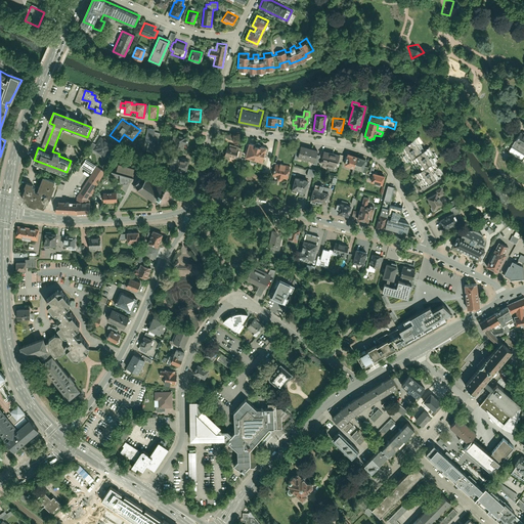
[(155,129),(147,128),(145,140),(154,142),(154,138),(161,139),(162,133),(155,132),(155,129)]
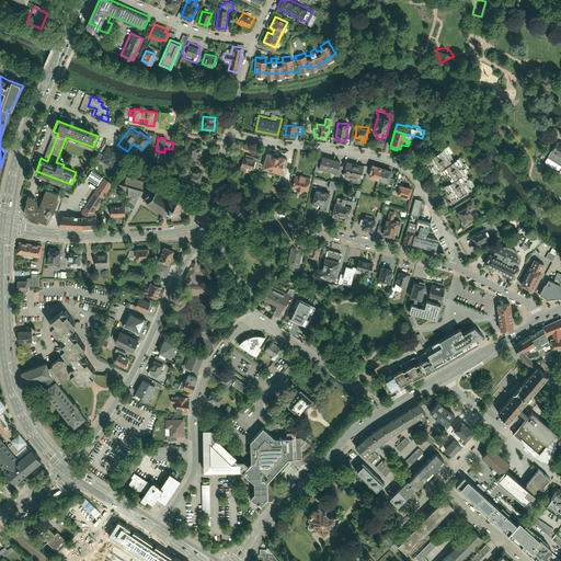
[(547,156),(560,163),(560,142),(557,140),(547,156)]
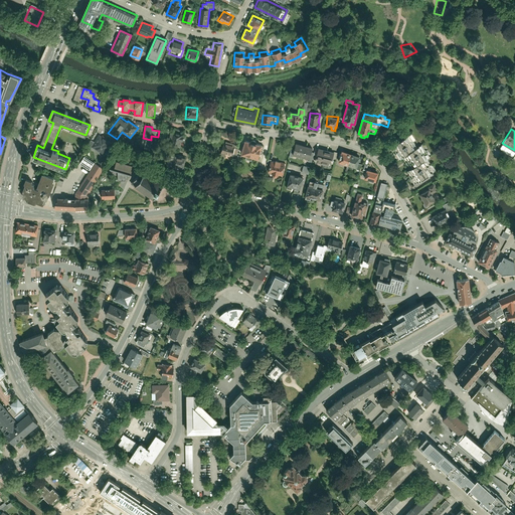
[(182,135),(171,133),(169,141),(171,141),(170,145),(180,147),(181,141),(184,141),(185,137),(182,136),(182,135)]
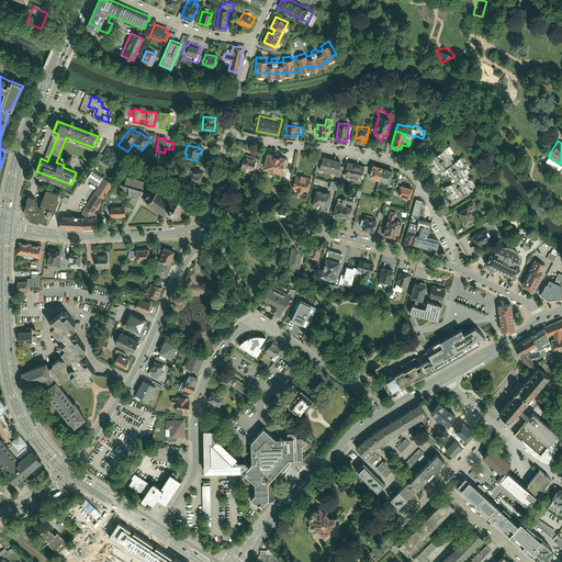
[(113,168),(121,155),(108,146),(100,160),(113,168)]
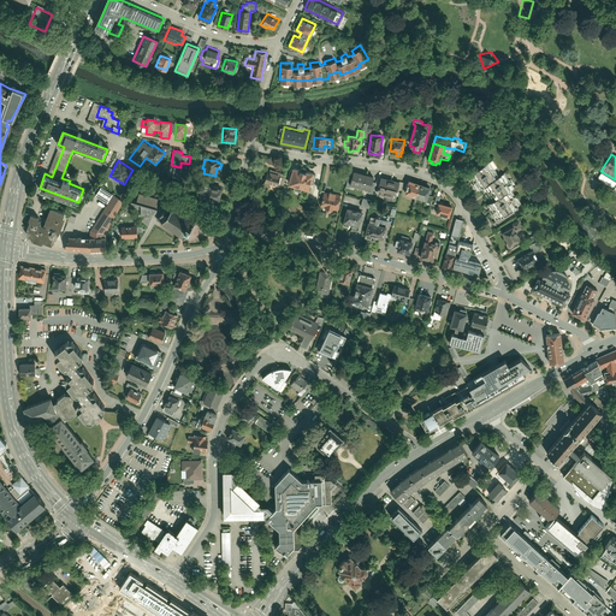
[(486,164),(467,176),(475,190),(480,188),(489,202),(485,205),(495,221),(514,209),(505,194),(509,191),(499,177),(496,179),(486,164)]
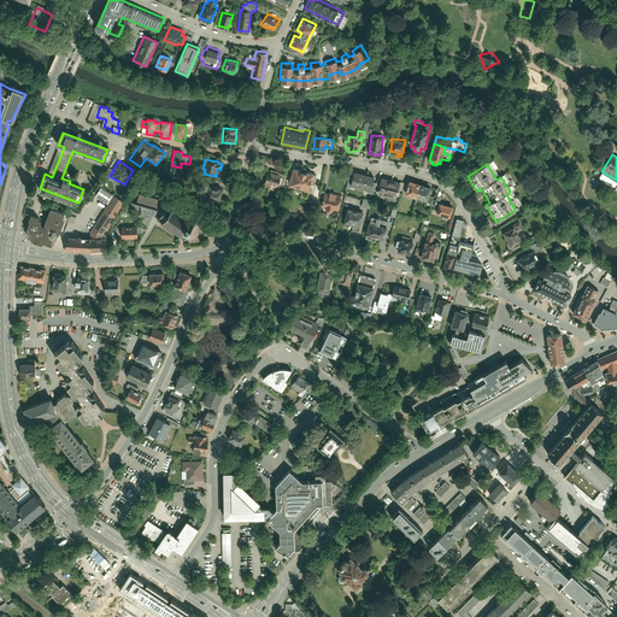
[(292,166),(287,184),(309,191),(313,172),(292,166)]
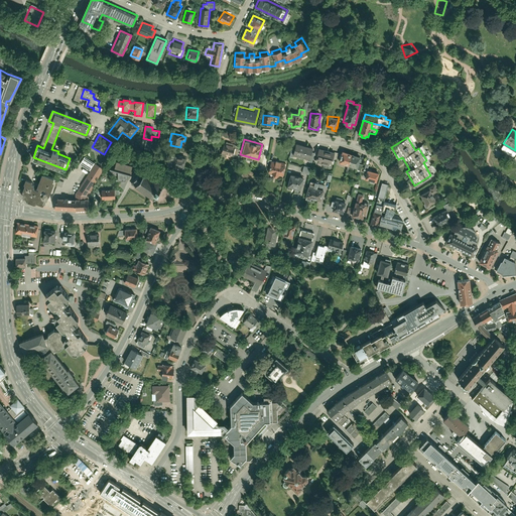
[(224,142),(222,152),(233,155),(236,145),(224,142)]
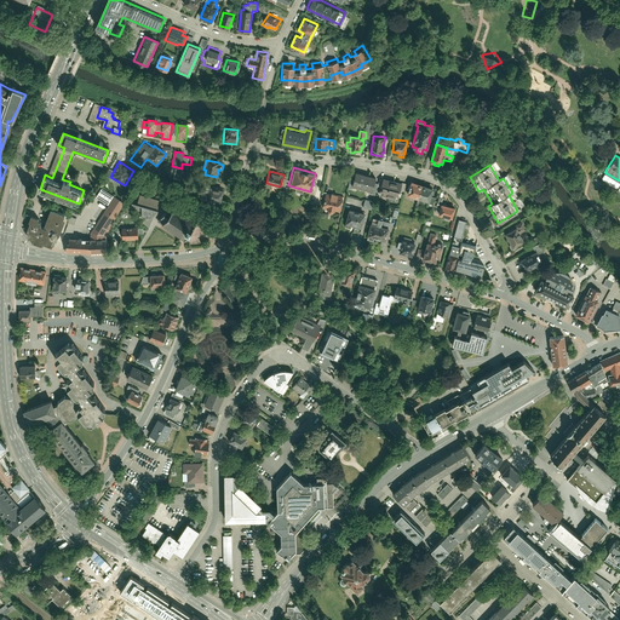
[(352,171),(348,188),(352,189),(352,185),(372,190),(371,194),(374,195),(377,187),(373,185),(375,177),(352,171)]
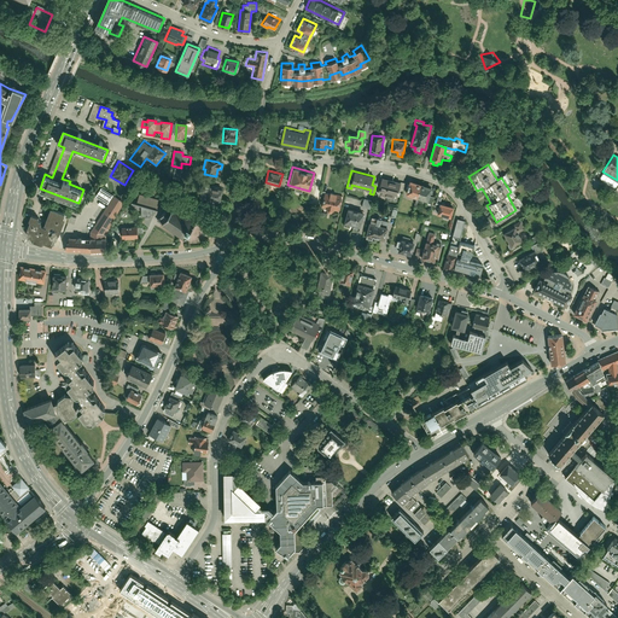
[(375,193),(396,199),(401,182),(380,178),(375,193)]
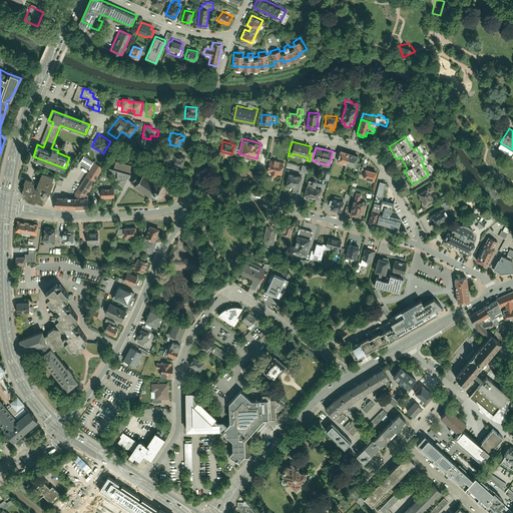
[(338,150),(335,161),(354,167),(353,169),(358,171),(360,163),(356,162),(358,155),(338,150)]
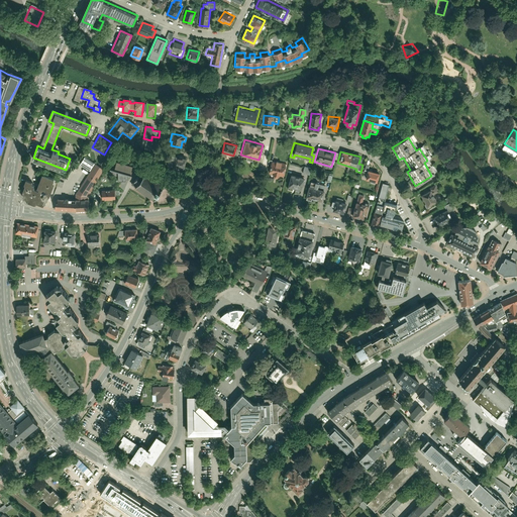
[(184,167),(186,159),(184,159),(184,157),(178,156),(177,157),(170,154),(168,166),(173,167),(172,170),(180,175),(182,171),(183,172),(184,172),(185,171),(186,170),(186,169),(186,168),(185,167),(184,167)]
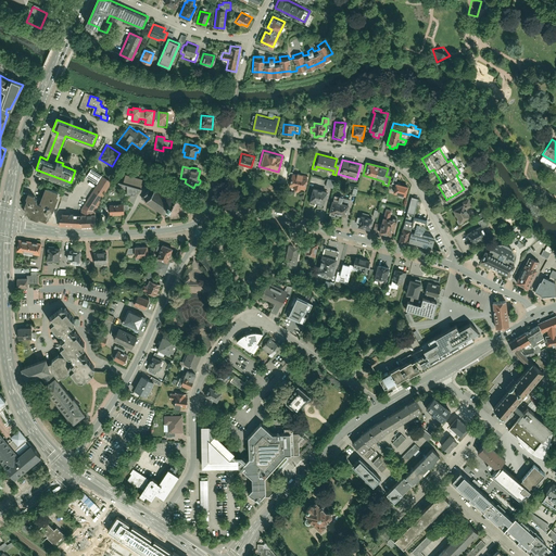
[(86,176),(96,184),(101,176),(90,168),(86,176)]
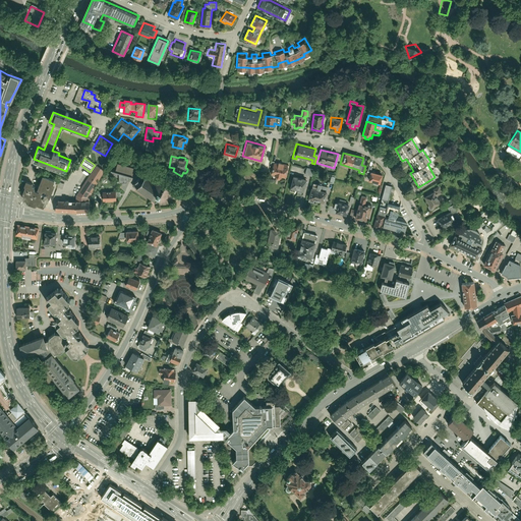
[(288,166),(273,162),(270,173),(285,178),(288,166)]
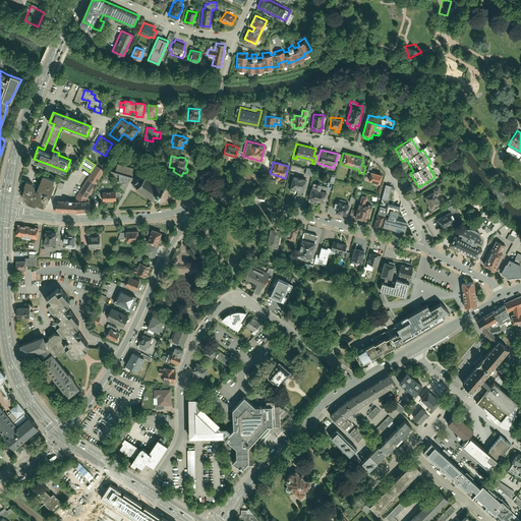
[(132,176),(134,169),(118,164),(116,171),(111,170),(111,171),(113,171),(112,175),(119,177),(119,182),(127,181),(127,180),(130,180),(131,176),(132,177),(133,176),(132,176)]
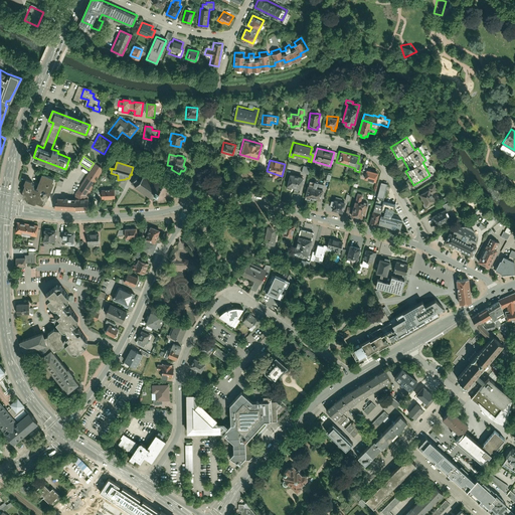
[(87,208),(87,196),(105,171),(95,164),(74,192),(74,197),(53,197),(53,209),(87,208)]
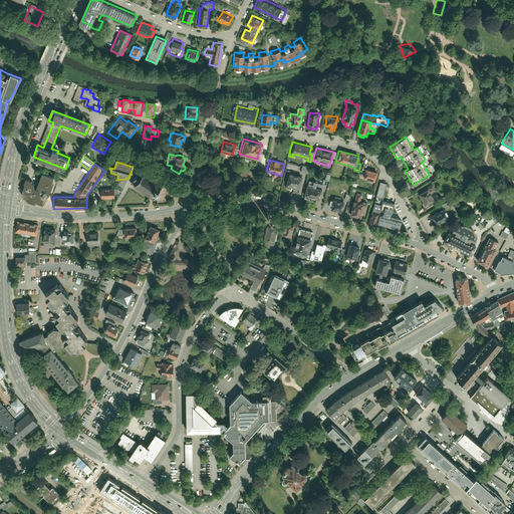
[(363,178),(372,181),(375,172),(366,169),(367,166),(363,164),(361,169),(365,171),(363,178)]
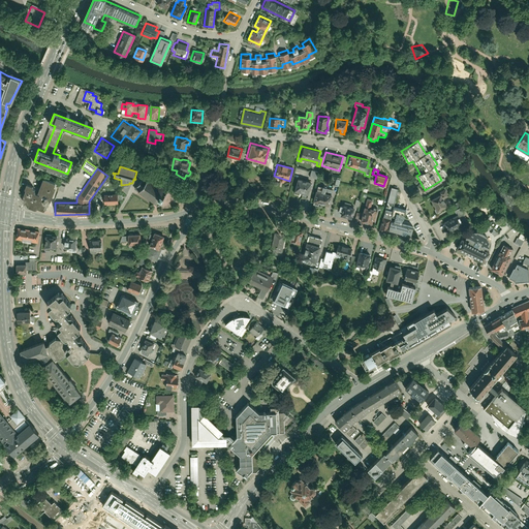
[(316,179),(318,173),(311,170),(309,177),(316,179)]
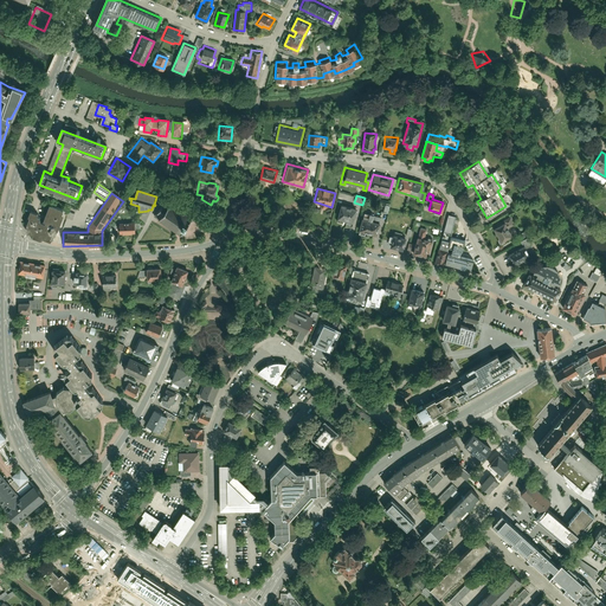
[(169,201),(158,219),(180,234),(192,218),(169,201)]
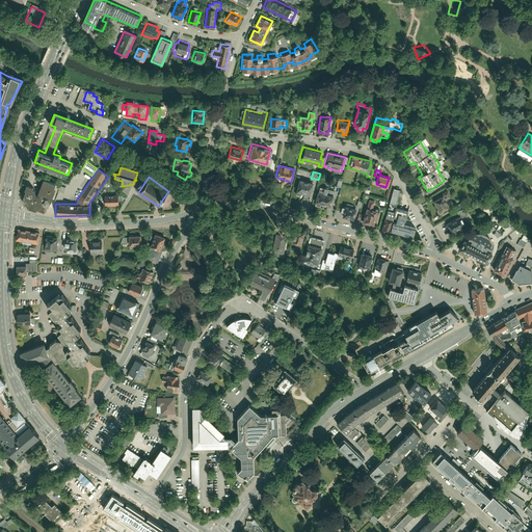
[(30,205),(29,207),(46,211),(49,203),(51,203),(58,184),(44,178),(37,194),(34,193),(36,190),(33,189),(34,187),(27,184),(23,196),(25,200),(24,204),(30,205)]
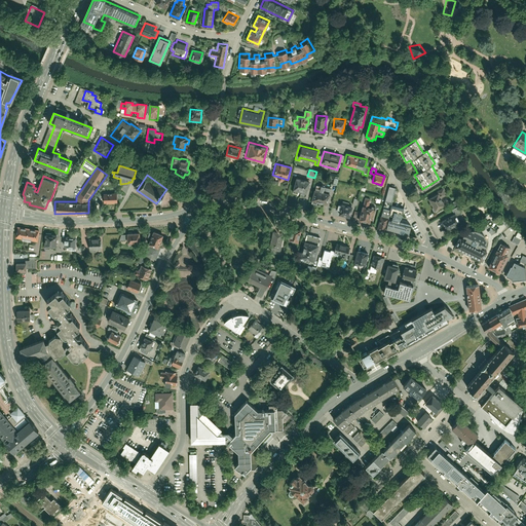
[(295,178),(292,189),(306,193),(310,182),(295,178)]
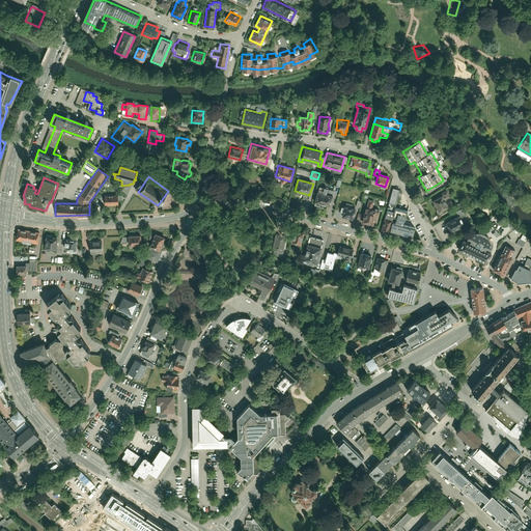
[(317,186),(312,201),(330,206),(333,195),(326,193),(327,188),(317,186)]
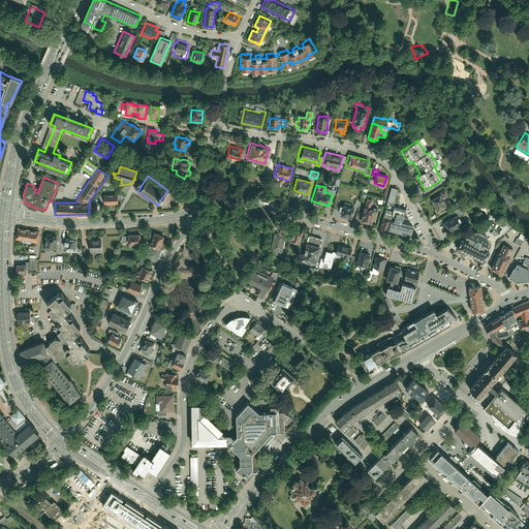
[(431,200),(436,211),(446,205),(443,199),(449,196),(446,190),(440,194),(441,195),(431,200)]
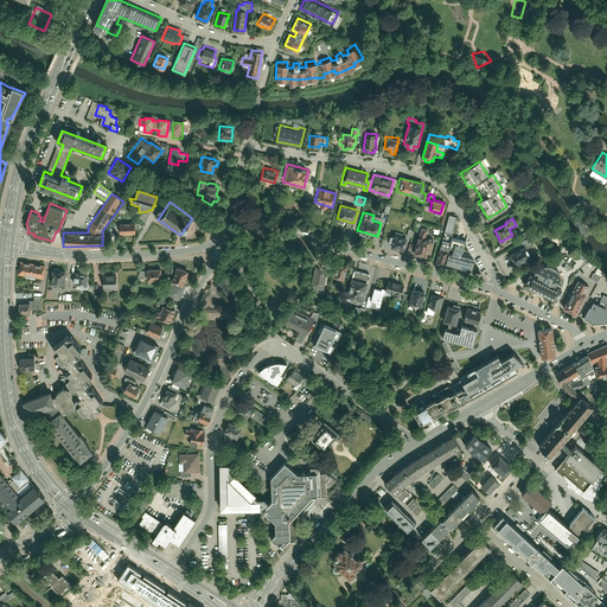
[(134,222),(119,222),(120,234),(135,232),(134,222)]
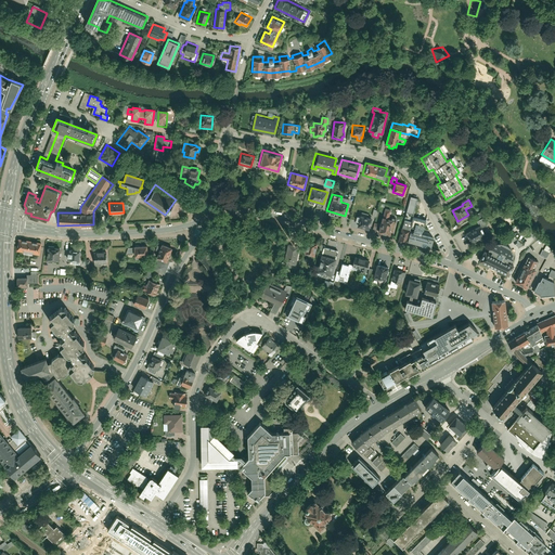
[(383,217),(381,216),(376,231),(390,235),(395,220),(389,219),(391,210),(385,208),(383,217)]
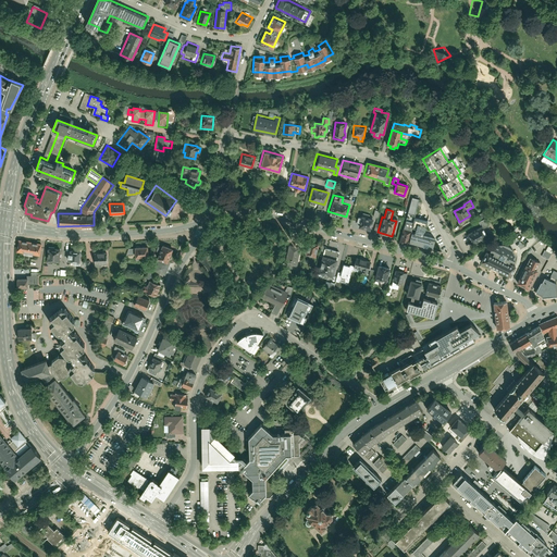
[(374,218),(361,214),(358,227),(371,231),(374,218)]
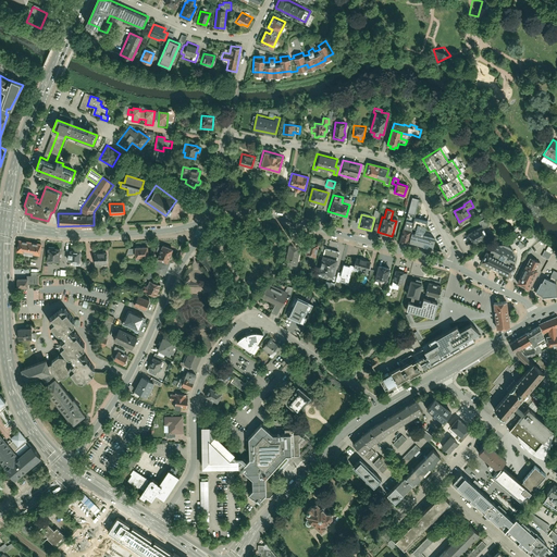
[(399,242),(408,244),(408,242),(413,218),(407,217),(407,221),(405,220),(400,240),(399,242)]
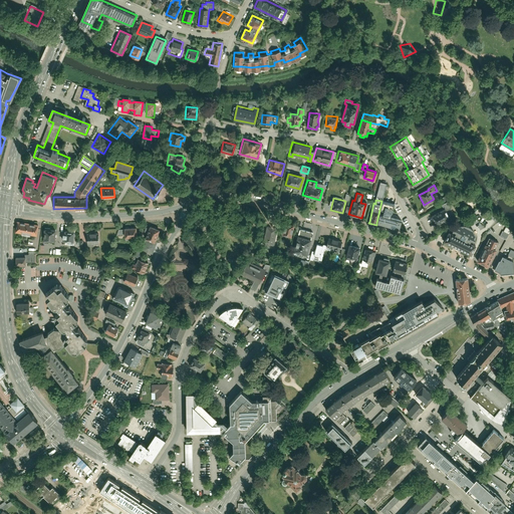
[(376,223),(400,229),(402,219),(391,217),(394,204),(381,201),(376,223)]
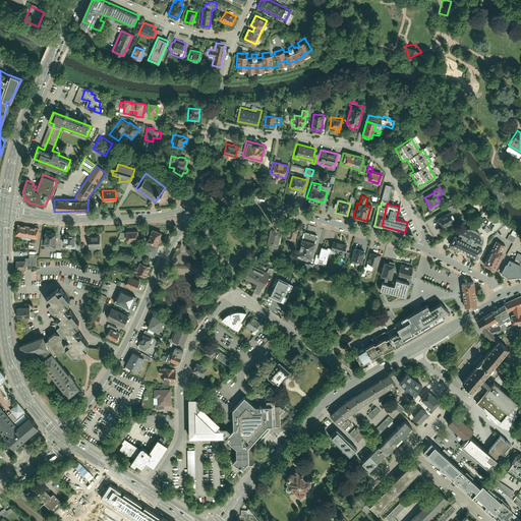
[(450,211),(436,219),(442,229),(460,218),(457,213),(458,212),(453,204),(448,207),(450,211)]
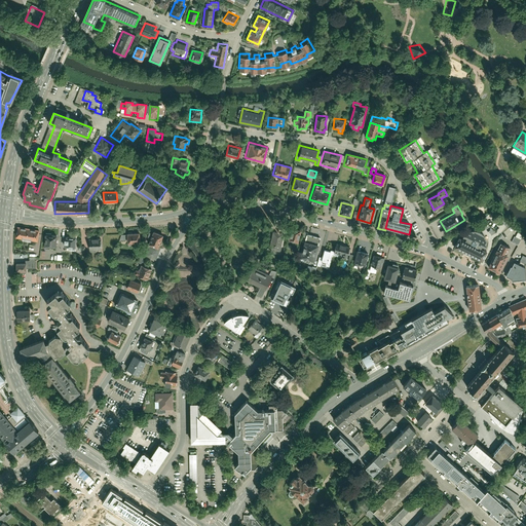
[(19,226),(17,238),(38,240),(39,229),(19,226)]
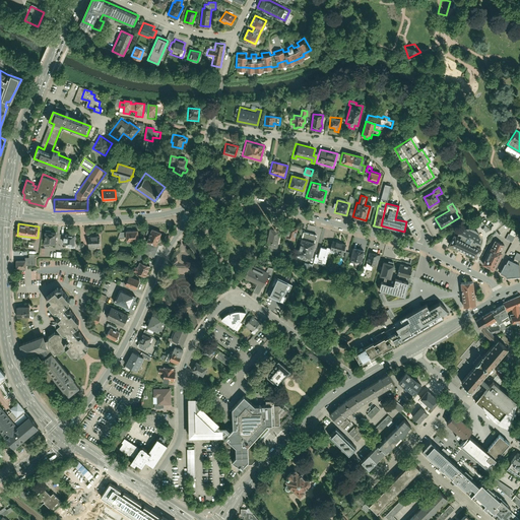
[(294,237),(297,228),(286,224),(283,234),(294,237)]
